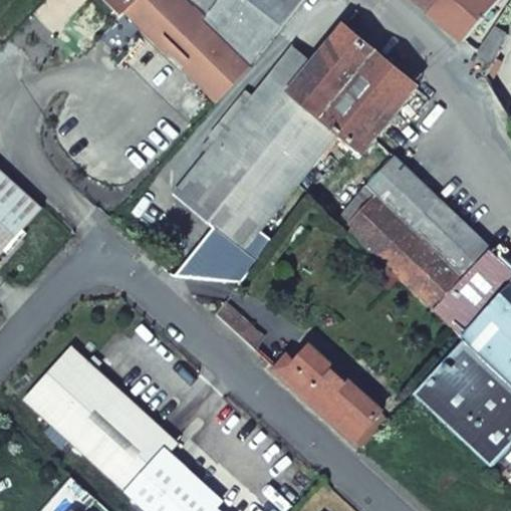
[(106,0),(120,13),(124,9),(133,0),(106,0)]
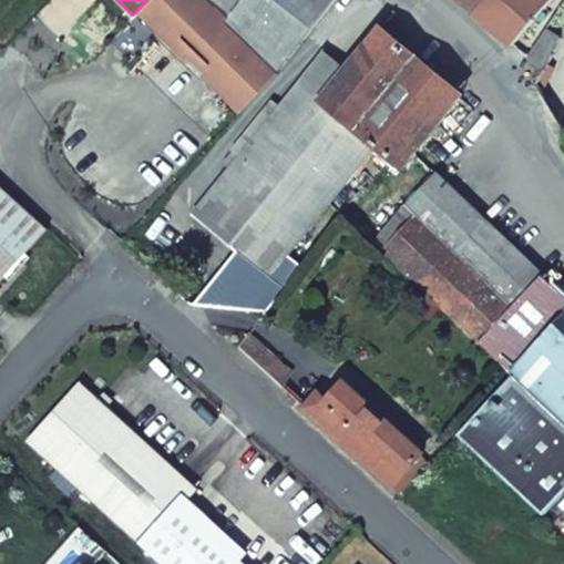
[(146,0),(137,10),(241,108),(276,70),(202,0),(146,0)]
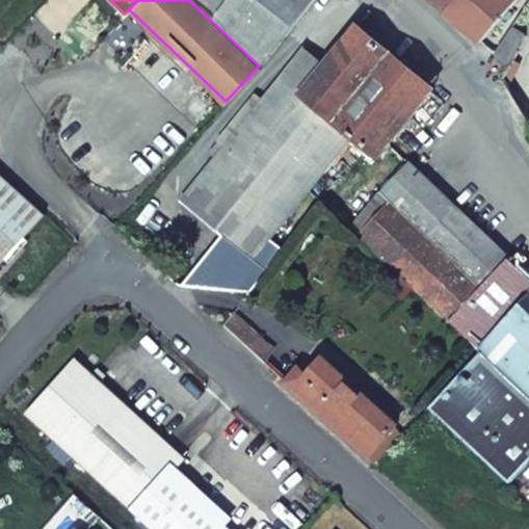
[(189,0),(259,65),(311,0),(189,0)]
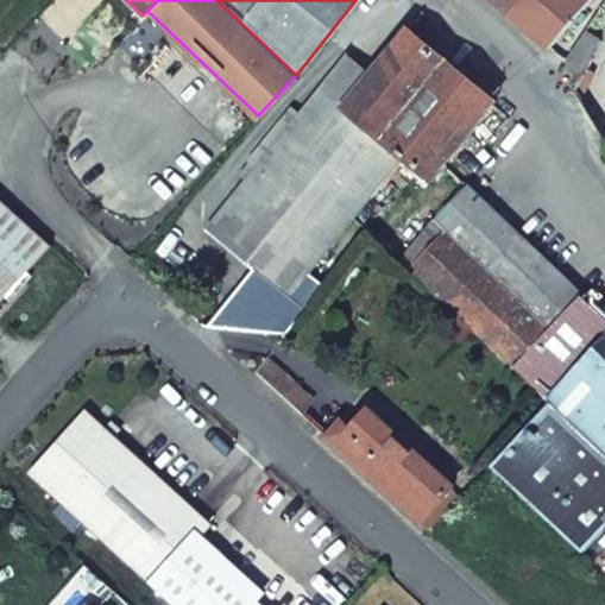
[(491,0),(547,46),(587,0),(491,0)]
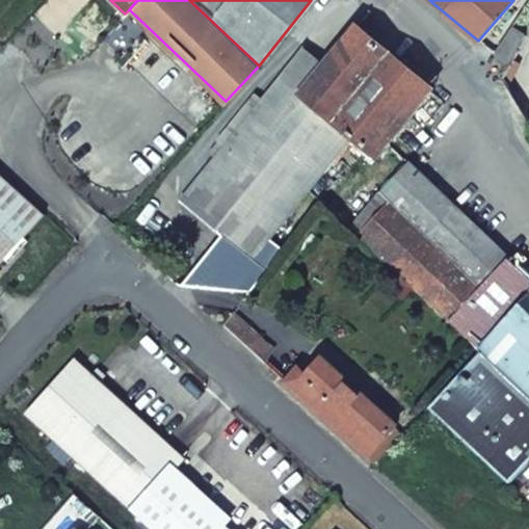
[(528,17),(524,15),(516,28),(511,26),(493,52),(508,63),(501,78),(528,123),(528,17)]
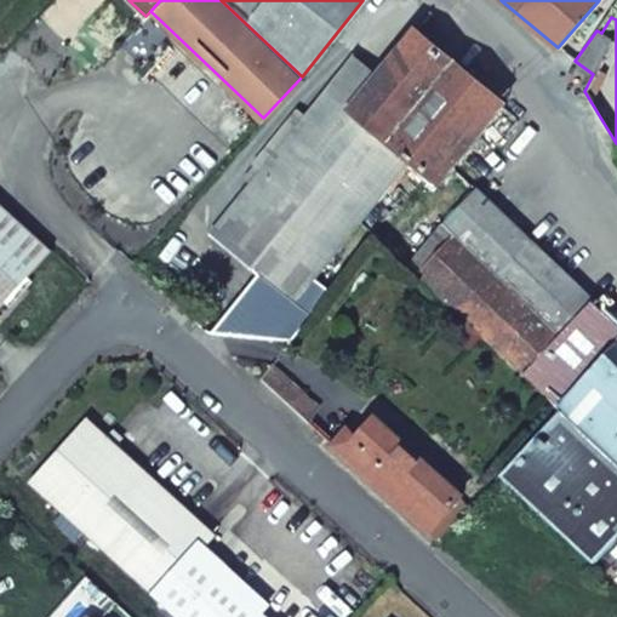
[(375,74),(348,108),(407,158),(438,182),(503,101),(413,27),(375,74)]
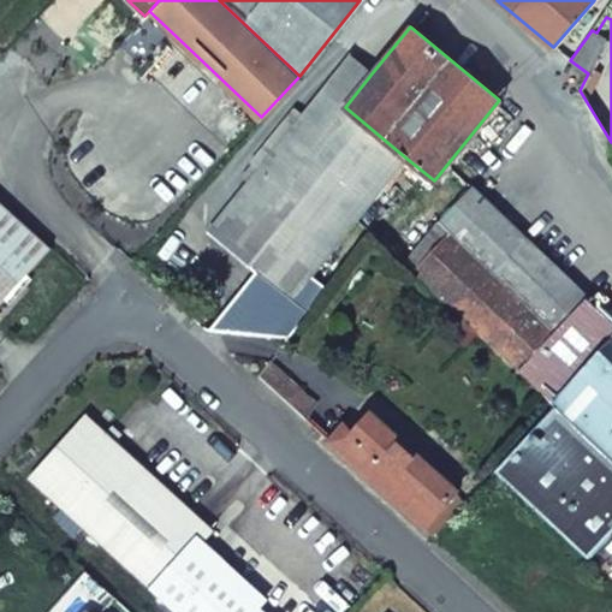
[(345,107),(372,73),(350,55),(302,114),(279,142),(355,217),(404,156),(345,107)]
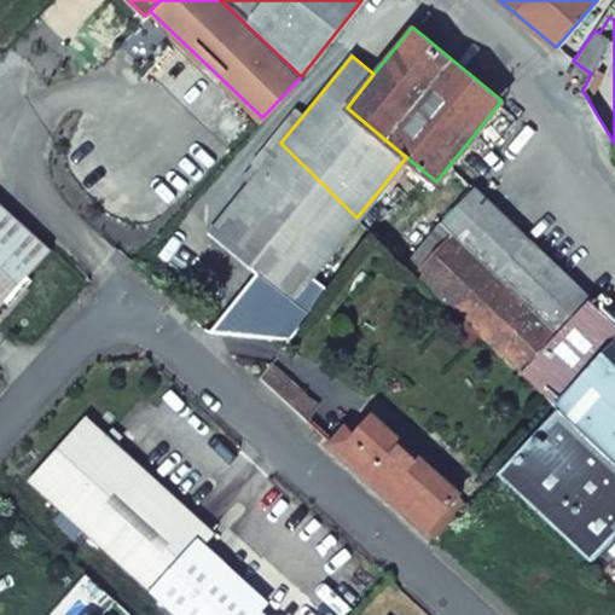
[(294,108),(272,135),(280,143),(303,115),(294,108)]
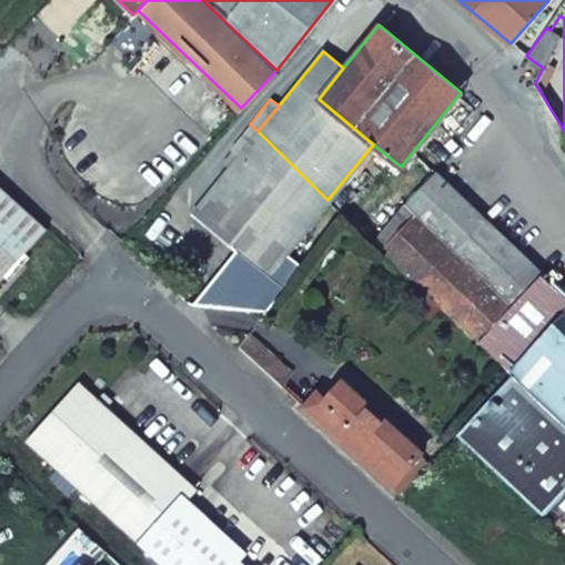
[(258,131),(250,124),(230,149),(231,149),(221,162),(228,168),(258,131)]
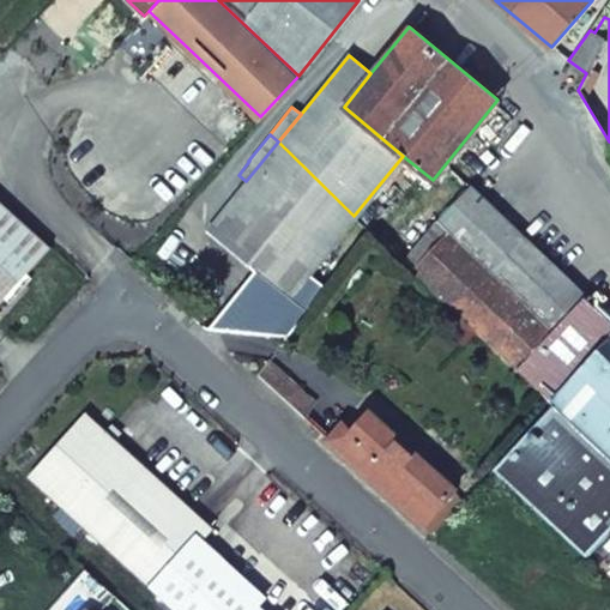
[(253,269),(289,297),(308,273),(354,216),(278,142),(246,181),(205,230),(253,269)]
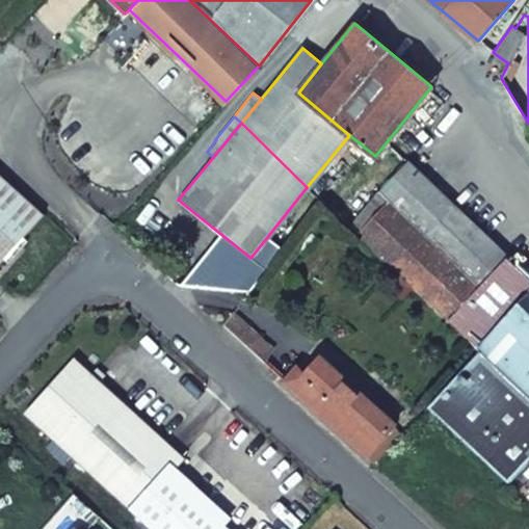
[(507,258),(405,160),(348,227),(448,320),(507,258)]
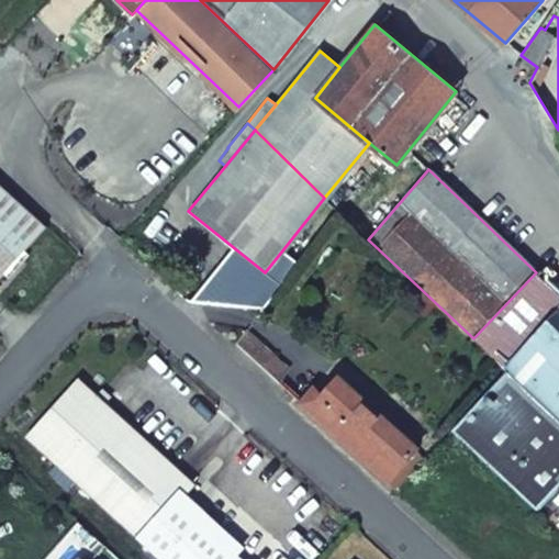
[(0,275),(45,225),(0,185),(0,275)]
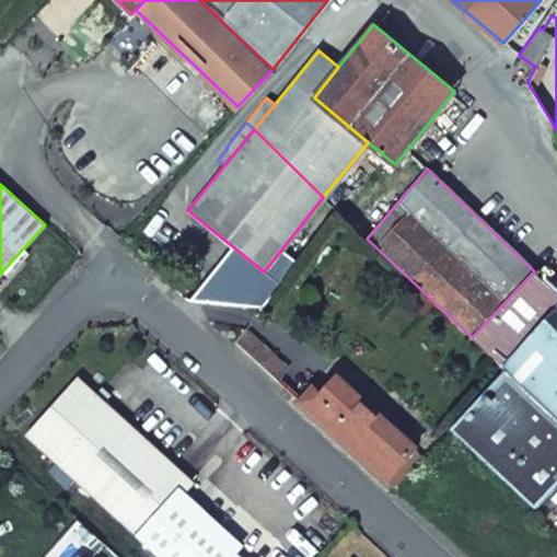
[(264,271),(231,245),(185,298),(259,302),(296,260),(281,250),(264,271)]
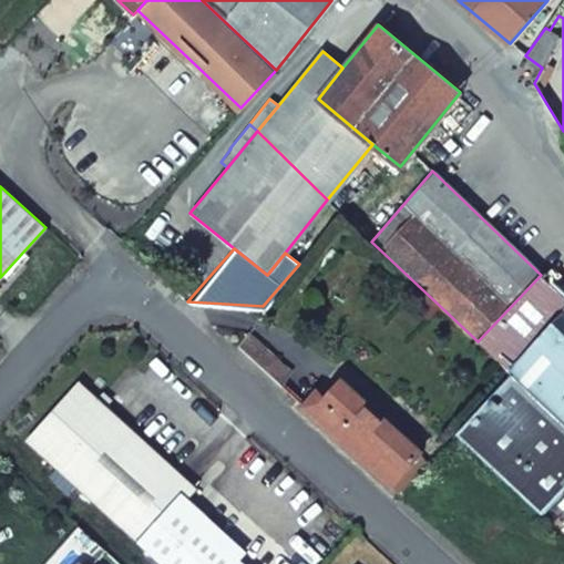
[(509,371),(523,356),(563,334),(563,297),(541,275),(478,341),(502,365),(509,371)]
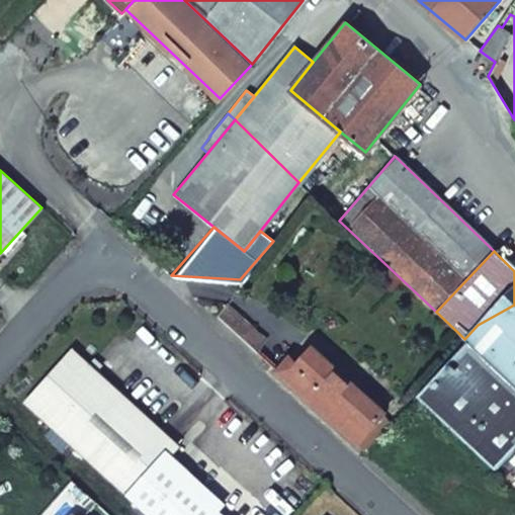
[(217,315),(257,351),(267,340),(226,303),(220,312),(217,315)]
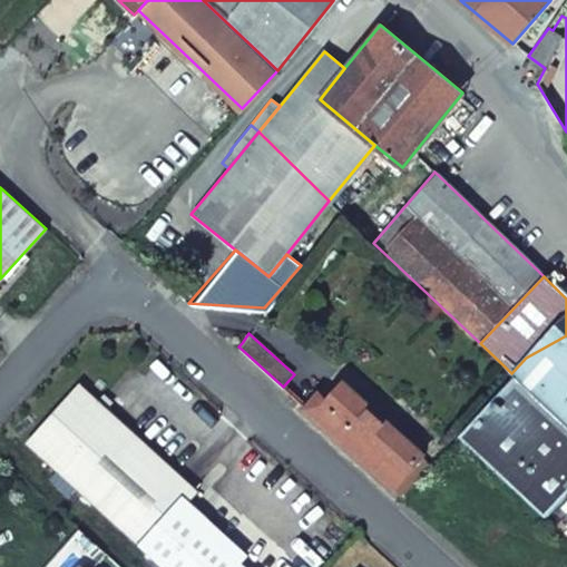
[(566,335),(526,358),(511,373),(566,426),(566,335)]
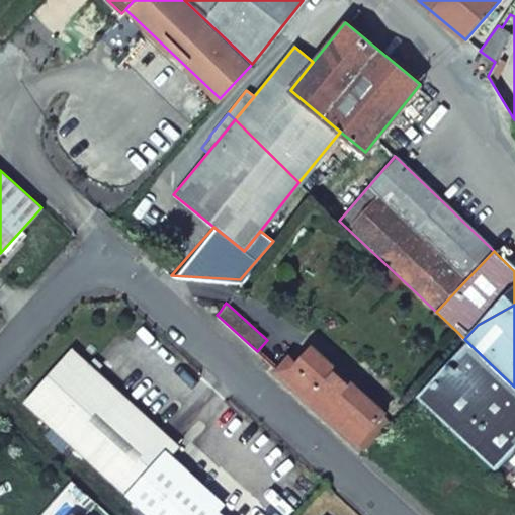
[(458,333),(453,340),(459,345),(464,339),(458,333)]
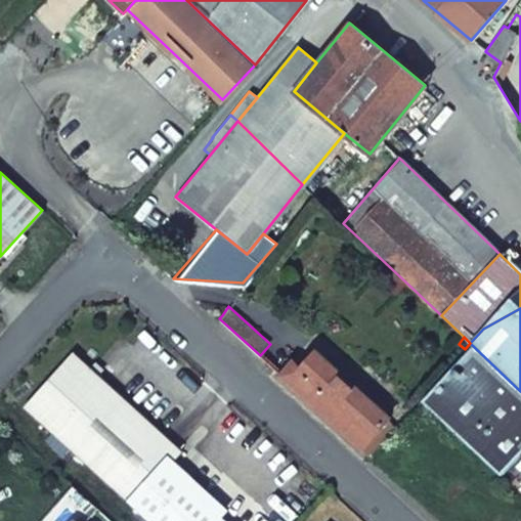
[(520,448),(520,391),(470,343),(465,349),(420,398),(498,473),(520,448)]
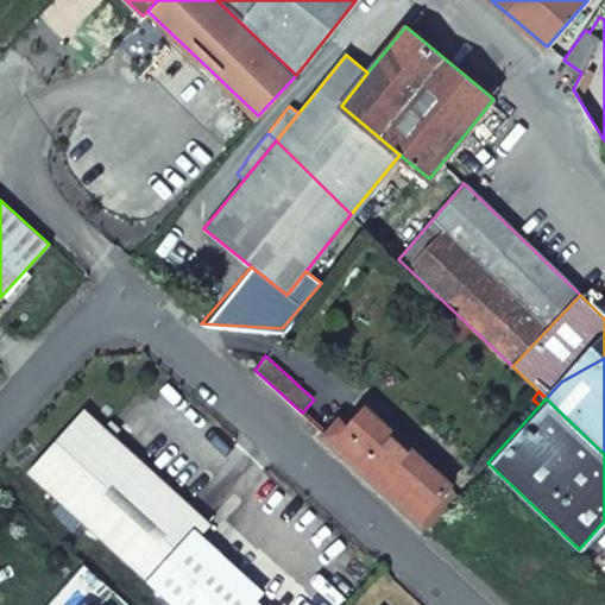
[(83,408),(25,471),(169,604),(260,604),(253,598),(262,590),(200,533),(210,522),(83,408)]
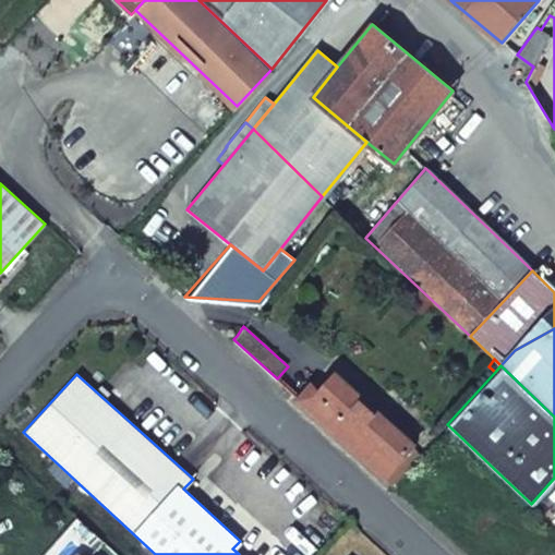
[(414,443),(337,374),(320,393),(312,385),(299,399),(391,484),(419,455),(411,447),(414,443)]
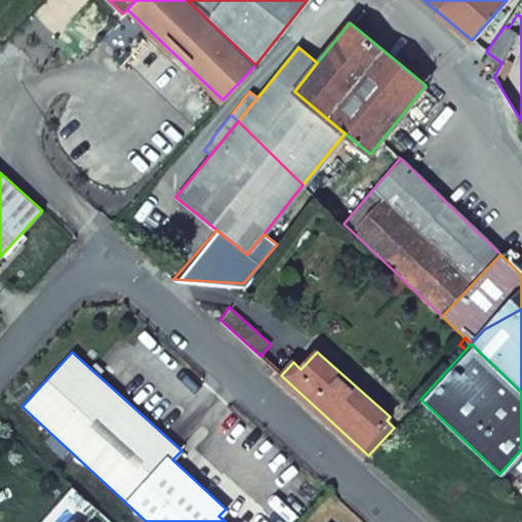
[(411,409),(394,394),(385,403),(402,418),(411,409)]
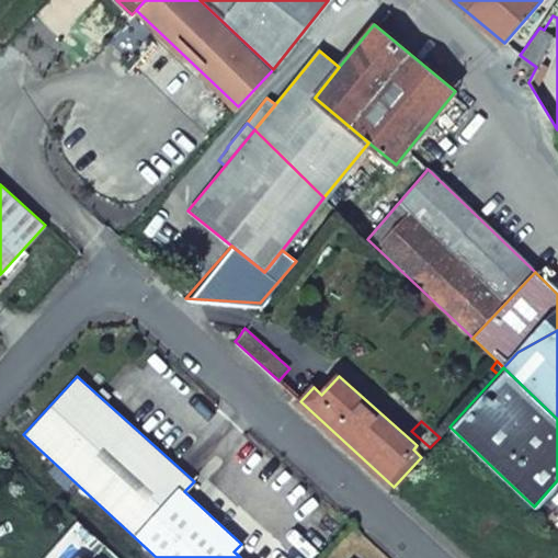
All buildings are outlined.
